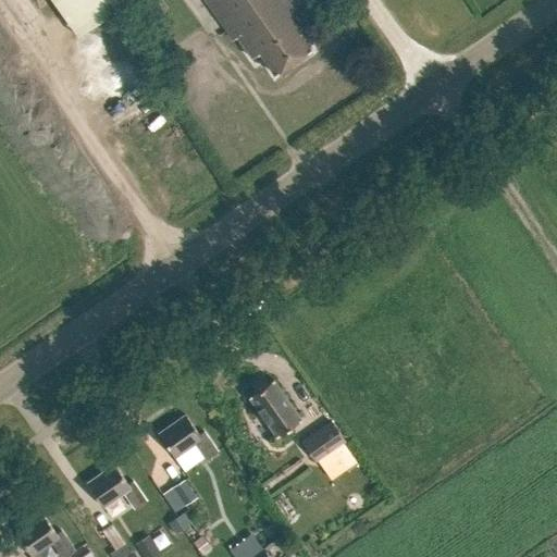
[(50,0),(77,37),(130,0),(50,0)]
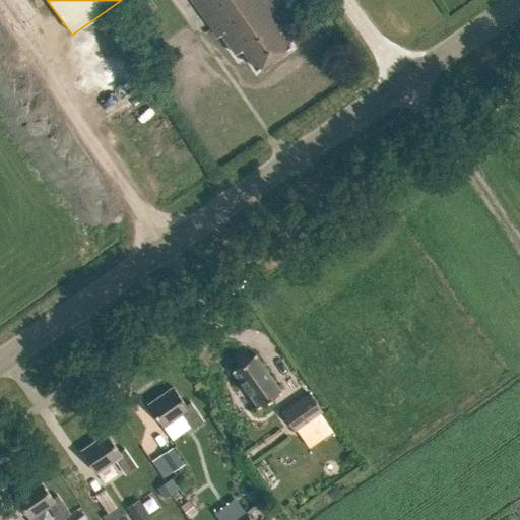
[(191,0),(217,38),(221,35),(236,54),(242,49),(256,69),(259,68),(263,68),(269,64),(270,60),(289,47),(279,31),(289,23),(273,0),(191,0)]
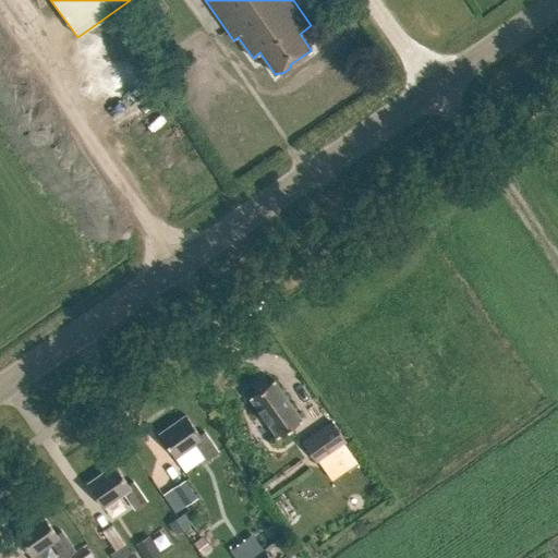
[(282,433),(286,437),(299,428),(295,424),(301,420),(274,380),(250,397),(277,437),(282,433)]
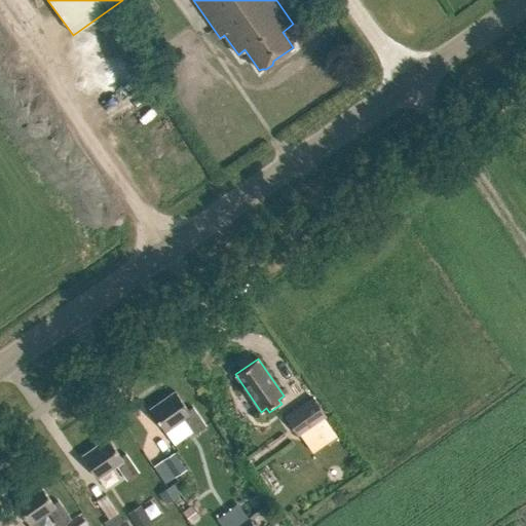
[(205,426),(192,408),(188,410),(175,391),(149,409),(164,431),(184,418),(195,434),(205,426)]
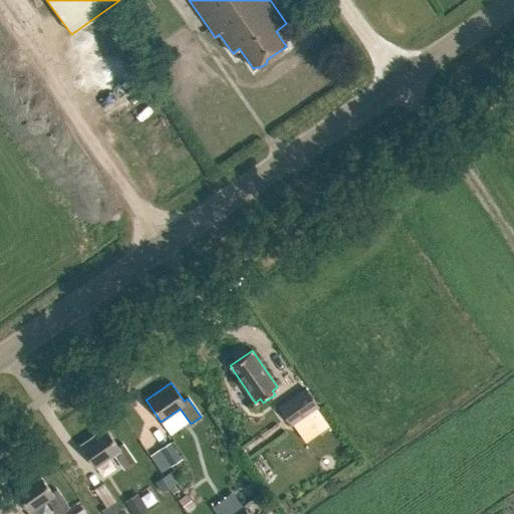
[(318,407),(305,389),(279,407),(291,426),(318,407)]
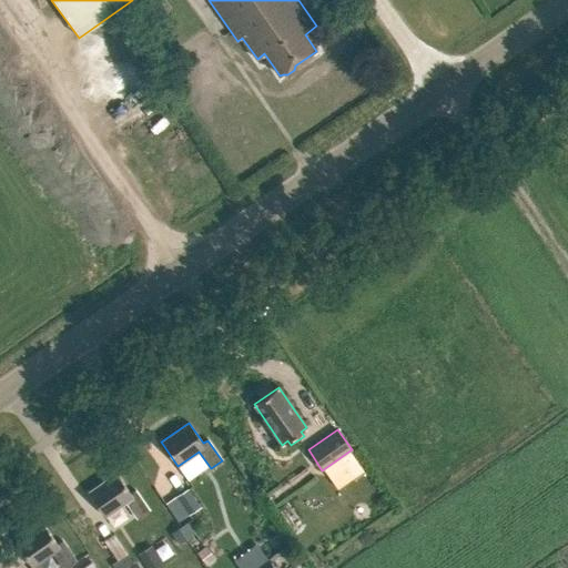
[(89,493),(105,516),(127,501),(138,519),(149,511),(134,490),(130,494),(117,473),(89,493)]
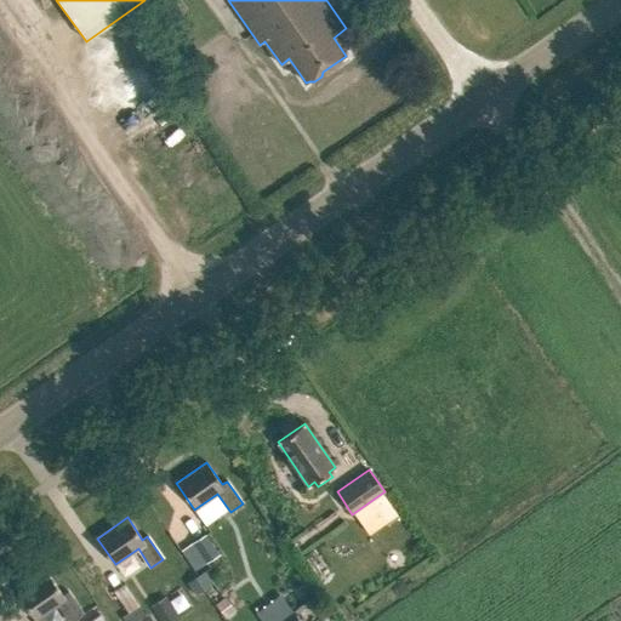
[(192,545),(206,565),(220,557),(206,535),(192,545)]
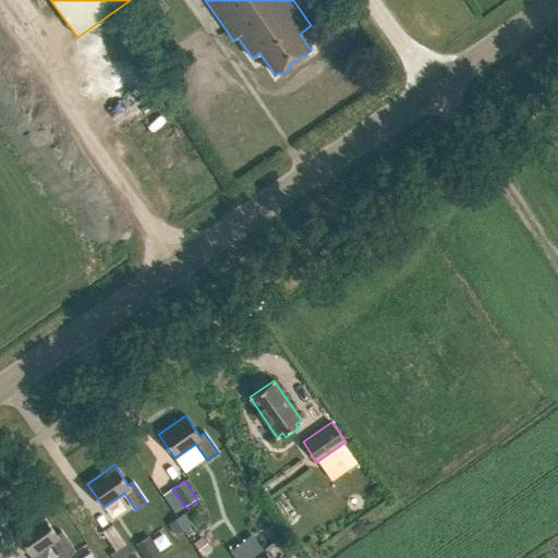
[(183,512),(176,518),(183,529),(192,523),(183,512)]
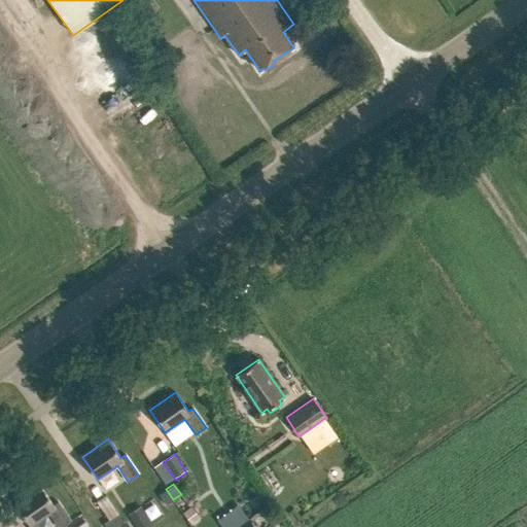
[(54,505),(40,486),(14,504),(30,526),(49,513),(59,526),(62,526),(71,521),(58,502),(54,505)]
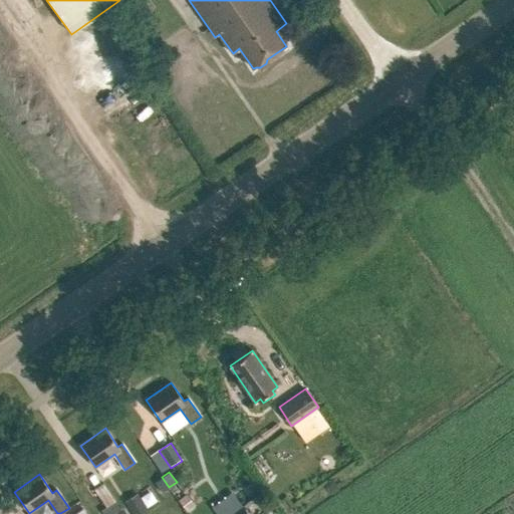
[(162,477),(154,482),(156,486),(161,493),(169,487),(162,477)]
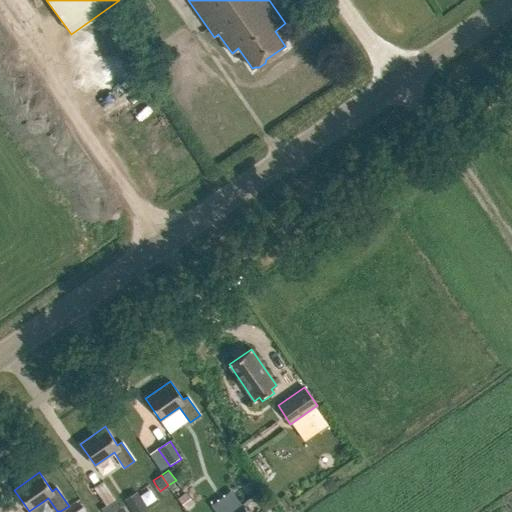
[(115,502),(102,484),(93,490),(106,508),(115,502)]
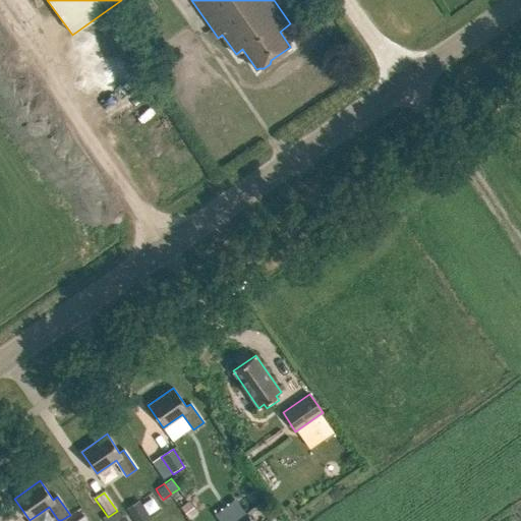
[(188,503),(181,508),(189,518),(195,513),(188,503)]
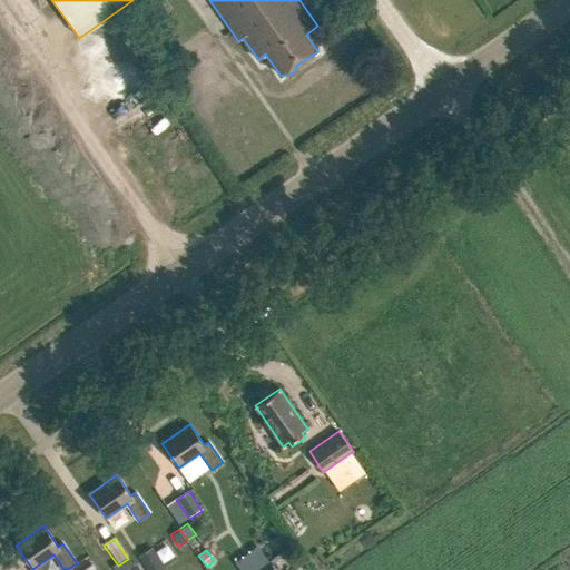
[(153,551),(141,558),(149,569),(164,569),(165,569),(153,551)]
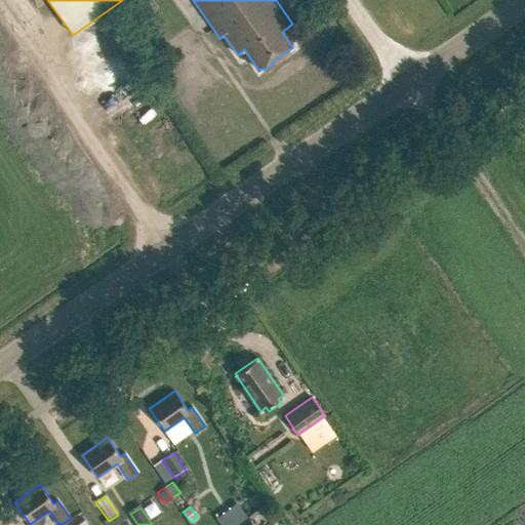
All buildings are outlined.
